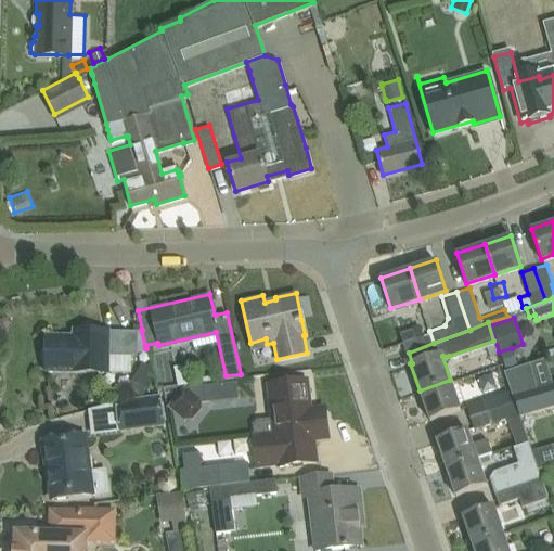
[(407,354),(409,353),(434,343),(429,331),(423,333),(420,323),(399,331),(407,354)]
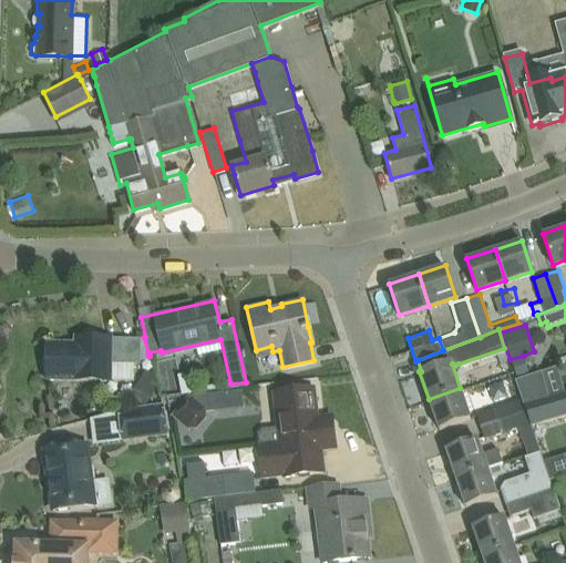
[(148,356),(144,337),(83,335),(83,341),(45,340),(45,377),(101,378),(111,379),(112,360),(140,361),(140,358),(148,356)]
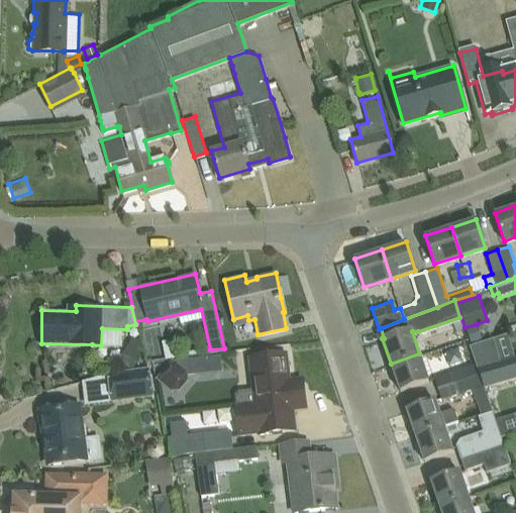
[(477,324),(465,327),(469,341),(480,337),(481,337),(477,324)]
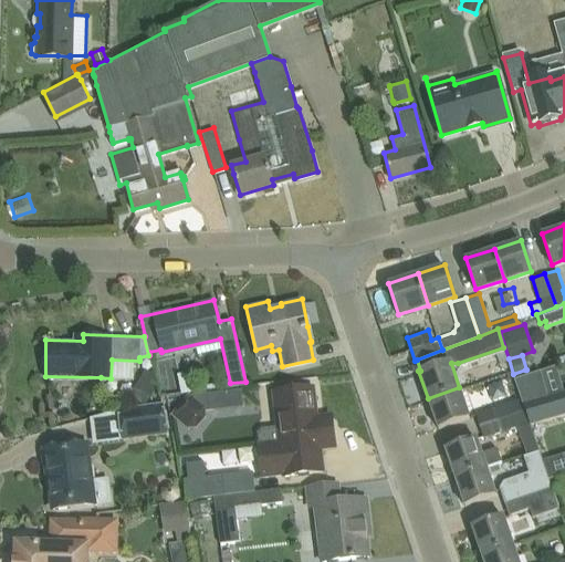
[(520,397),(524,408),(527,419),(529,419),(530,423),(541,418),(564,412),(564,387),(547,393),(540,367),(512,376),(520,397)]
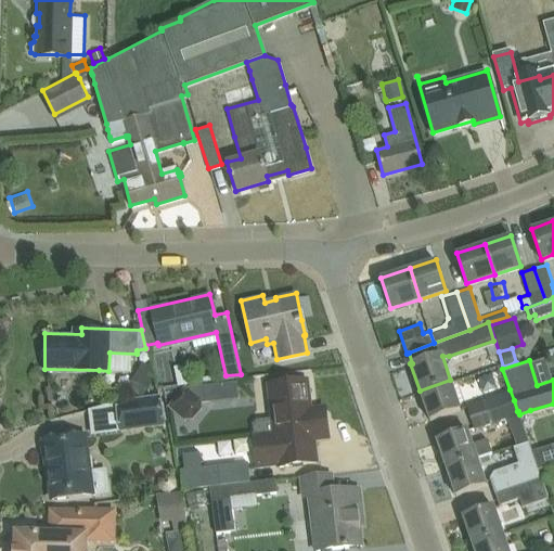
[(133,371),(125,386),(138,395),(142,394),(150,381),(149,380),(134,371),(133,371)]
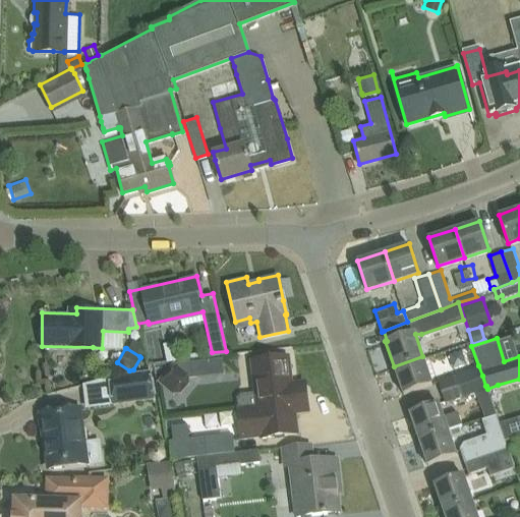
[(237,420),(239,439),(298,432),(295,411),(307,409),(303,381),(291,382),(287,355),(251,359),(255,389),(240,391),(235,395),(237,407),(219,409),(220,422),(237,420)]
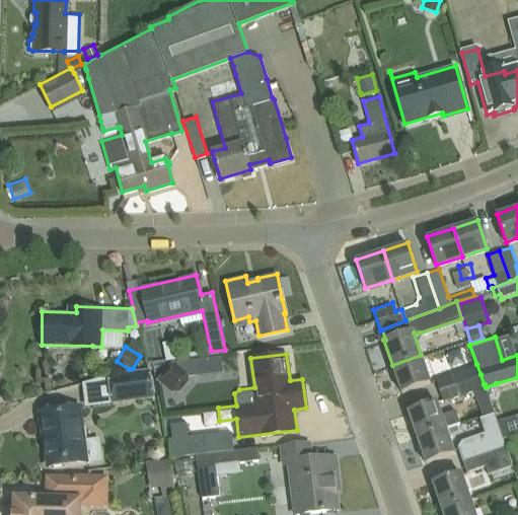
[(401,391),(430,381),(421,355),(392,365),(401,391)]
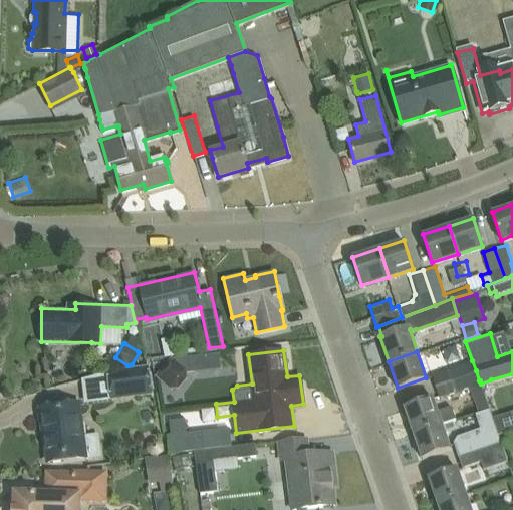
[(217,352),(171,356),(172,373),(185,372),(219,369),(217,352)]
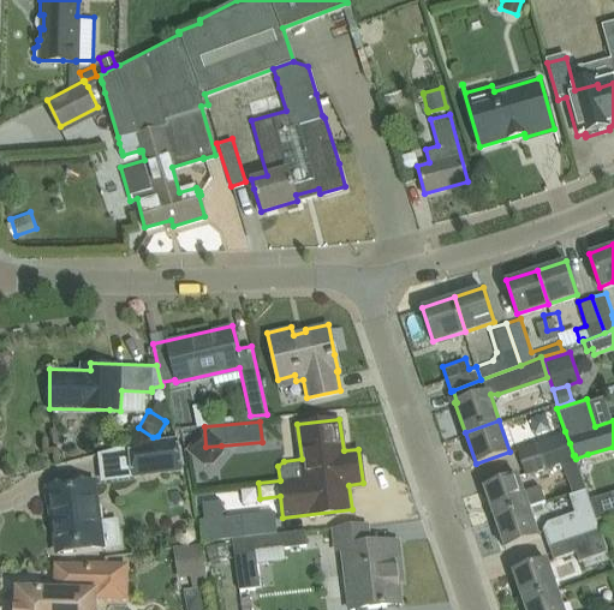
[(565,431),(554,435),(516,448),(520,460),(570,443),(565,431)]
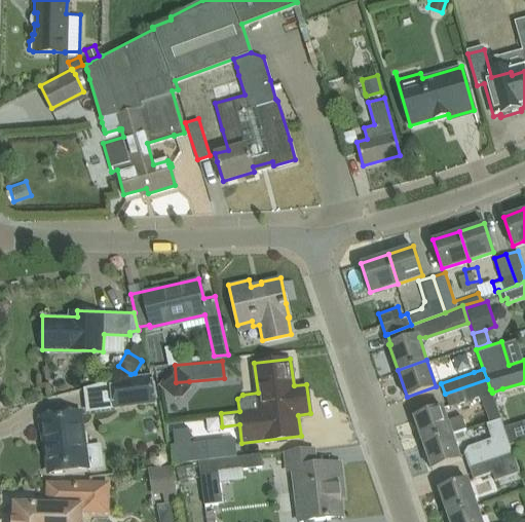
[(108,377),(112,406),(156,401),(152,371),(135,373),(130,374),(108,377)]
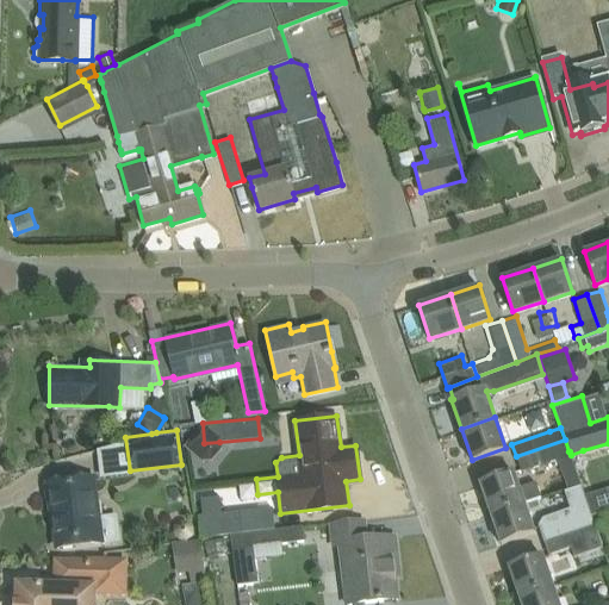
[(565,440),(516,456),(521,469),(542,462),(541,461),(569,451),(565,440)]
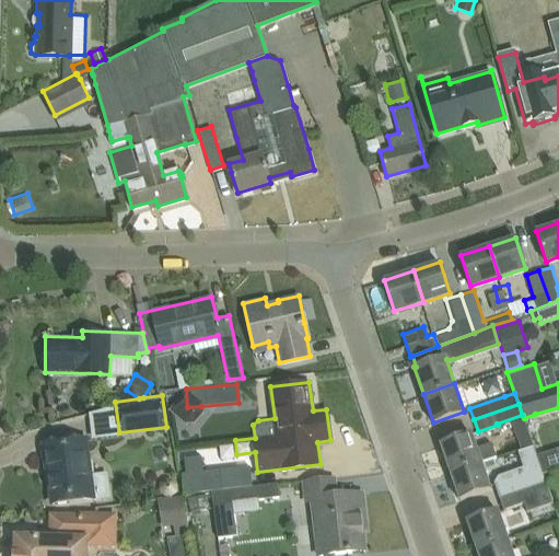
[(524,418),(523,418),(527,431),(533,429),(537,421),(535,414),(524,418)]
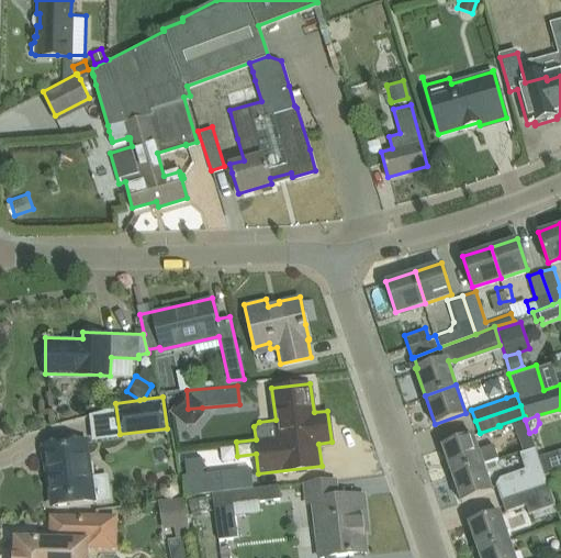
[(473,434),(462,437),(441,445),(451,472),(482,461),(497,456),(492,442),(478,447),(473,434)]
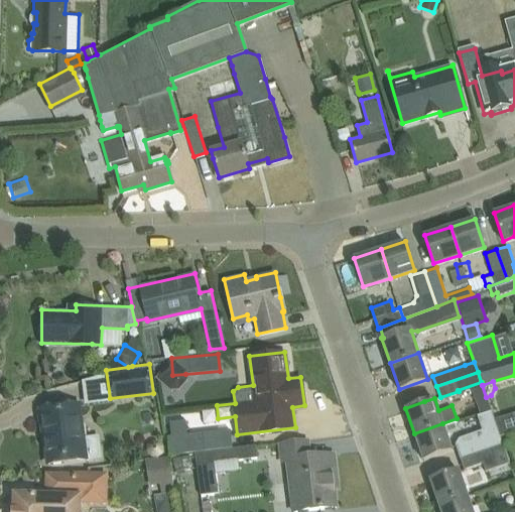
[(38,407),(40,424),(43,442),(46,441),(49,463),(86,458),(79,401),(38,407)]
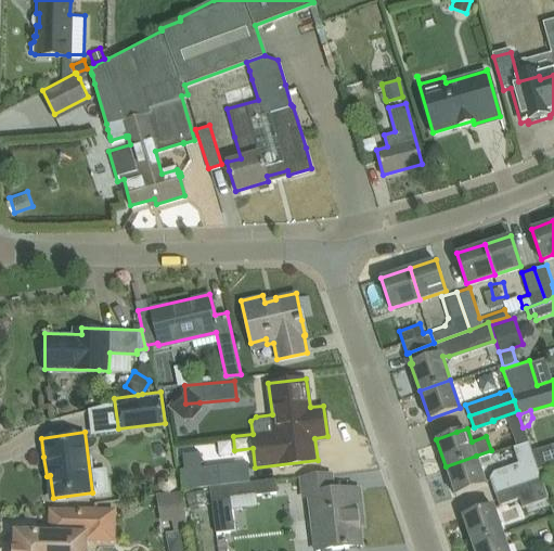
[(492,470),(490,475),(492,481),(495,491),(539,476),(536,466),(529,448),(526,438),(515,443),(512,444),(517,460),(517,461),(492,470)]
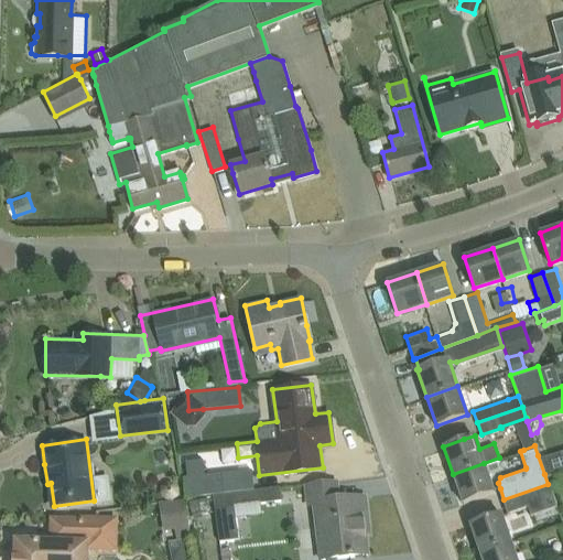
[(544,474),(545,474),(562,469),(562,447),(539,455),(538,455),(544,474)]
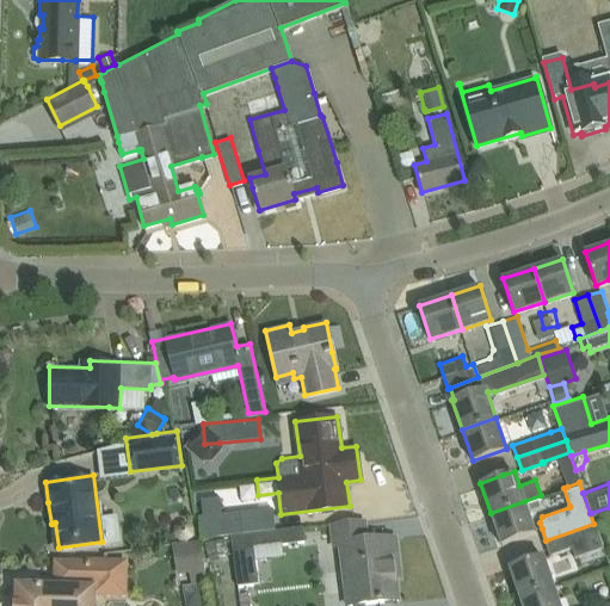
[(275,529),(275,526),(272,506),(221,511),(219,494),(199,496),(202,513),(197,514),(199,535),(229,531),(229,535),(275,529)]
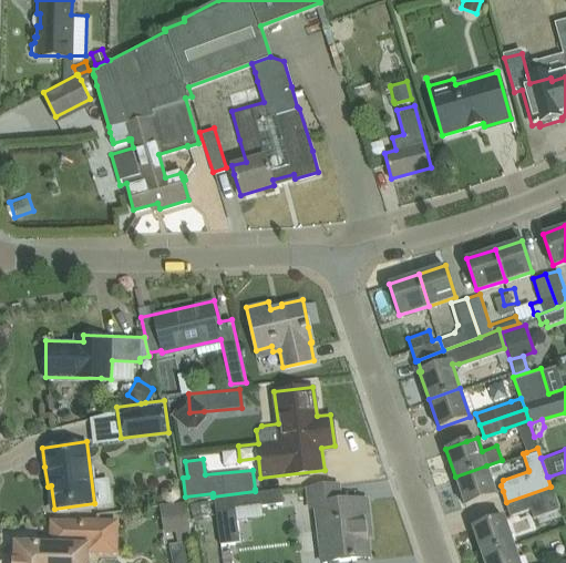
[(465,504),(496,493),(486,466),(455,477),(465,504)]
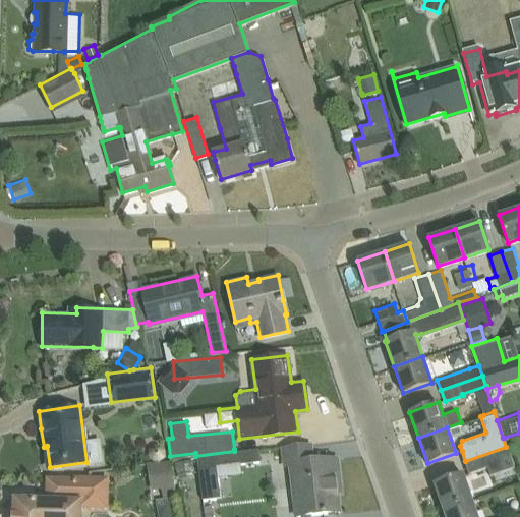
[(152,443),(147,448),(147,454),(152,459),(159,459),(163,454),(163,447),(158,443),(152,443)]
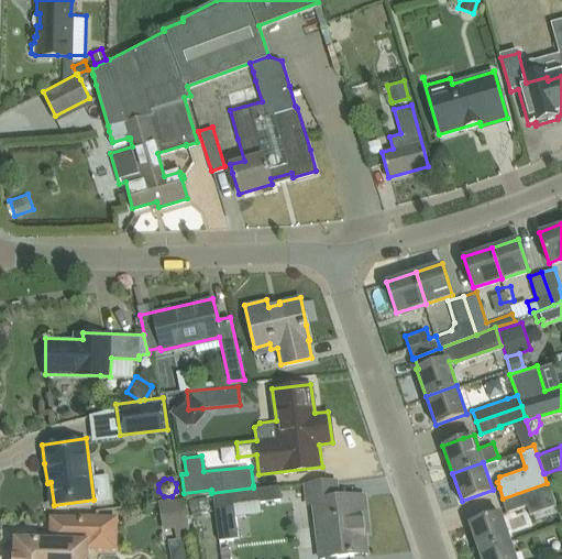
[(316,518),(320,557),(366,551),(362,517),(366,517),(363,494),(338,497),(335,480),(305,483),(307,503),(319,501),(321,517),(316,518)]
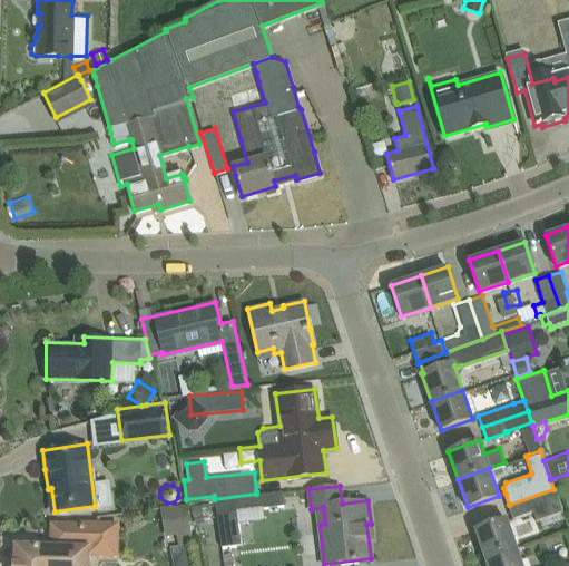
[(256,491),(256,494),(214,499),(216,511),(235,509),(283,503),(281,489),(256,491)]
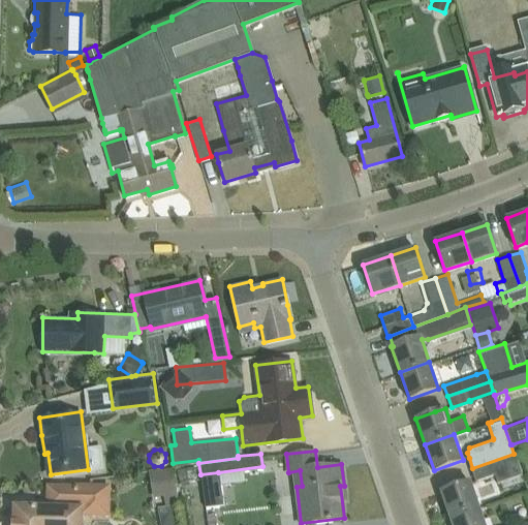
[(514,454),(472,468),(476,480),(495,473),(497,480),(522,471),(515,454),(514,454)]
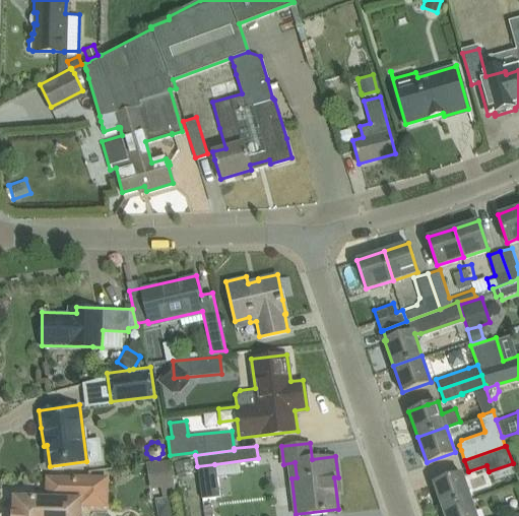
[(160,488),(161,496),(174,495),(170,458),(156,460),(160,488)]
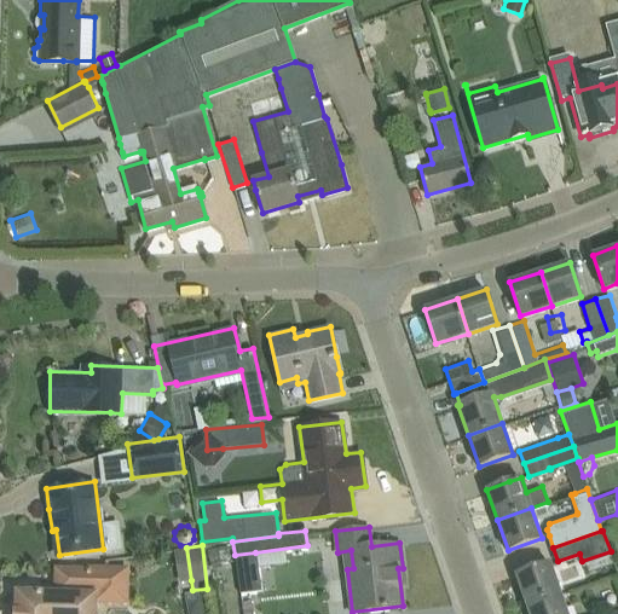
[(226,545),(206,549),(208,563),(229,560),(226,545)]
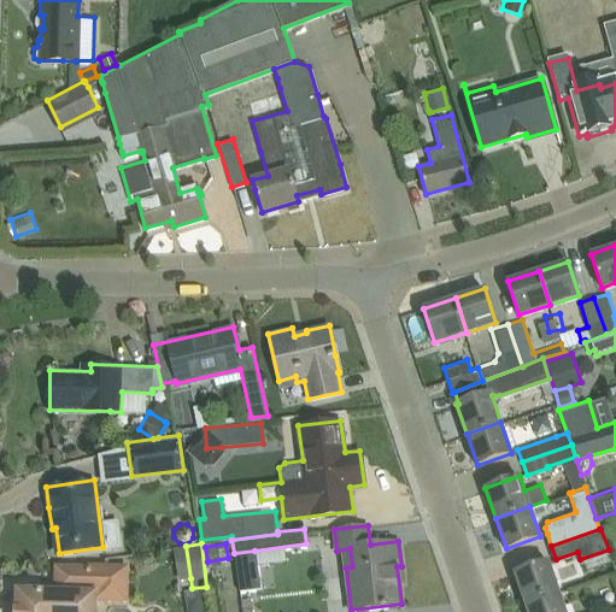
[(234,553),(233,553),(238,592),(259,589),(256,564),(254,551),(234,553)]
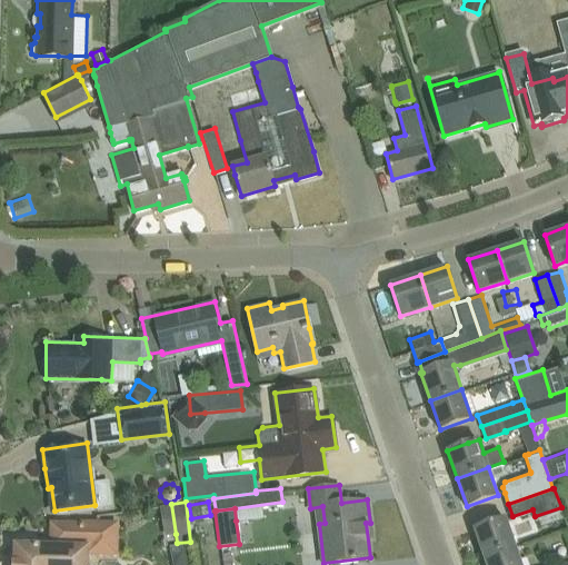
[(474,528),(484,556),(515,545),(505,517),(474,528)]
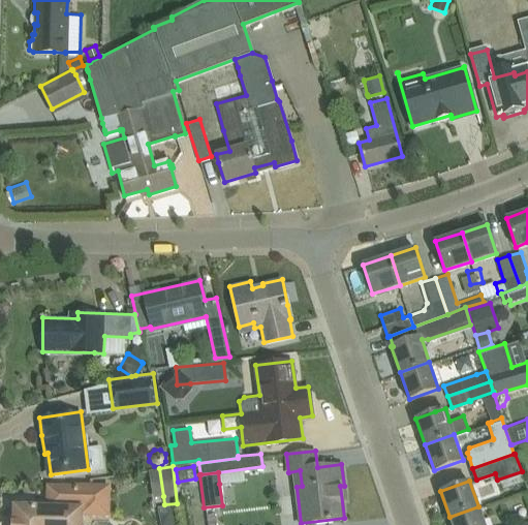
[(80,524),(81,512),(87,504),(106,505),(106,486),(76,485),(76,486),(73,486),(73,490),(48,489),(47,507),(35,507),(35,506),(33,506),(33,502),(21,501),(20,507),(16,506),(16,508),(18,508),(18,523),(12,523),(12,524),(80,524)]
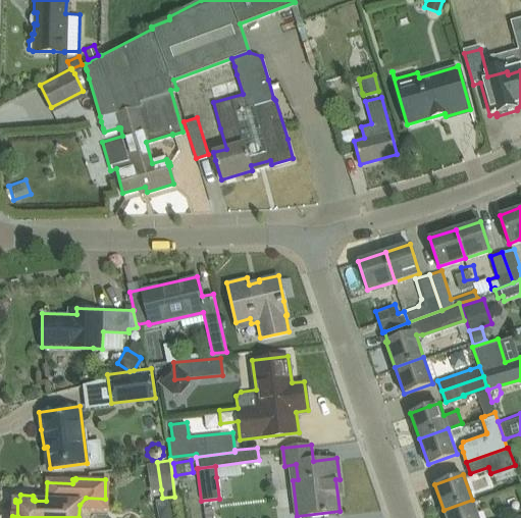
[(444,510),(446,517),(478,517),(472,500),(444,510)]
